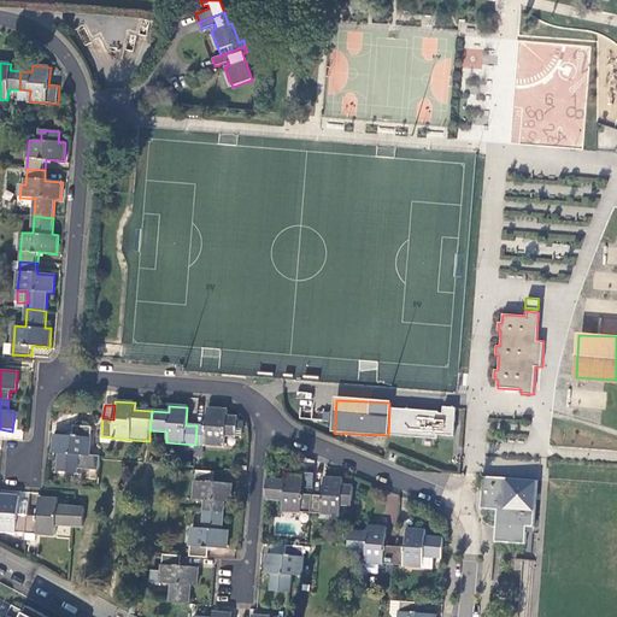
[(389,410),(388,435),(438,439),(438,435),(454,435),(457,407),(444,406),(444,413),(439,413),(439,412),(389,410)]
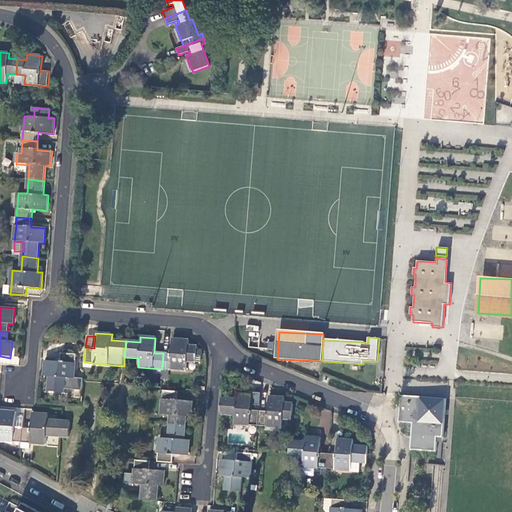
[(172,354),(163,353),(162,369),(186,371),(187,361),(196,362),(197,347),(188,346),(189,340),(173,339),(172,354)]
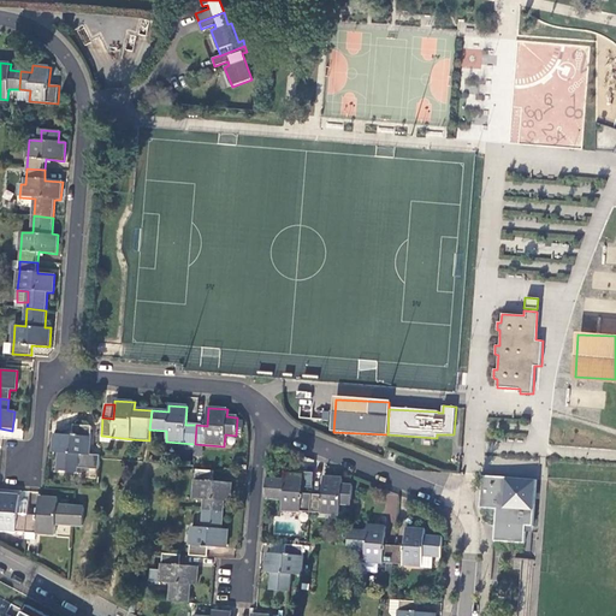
[(100,455),(89,454),(92,426),(73,425),(72,434),(55,433),(53,452),(60,452),(59,471),(77,472),(77,468),(98,469),(99,458),(100,455)]
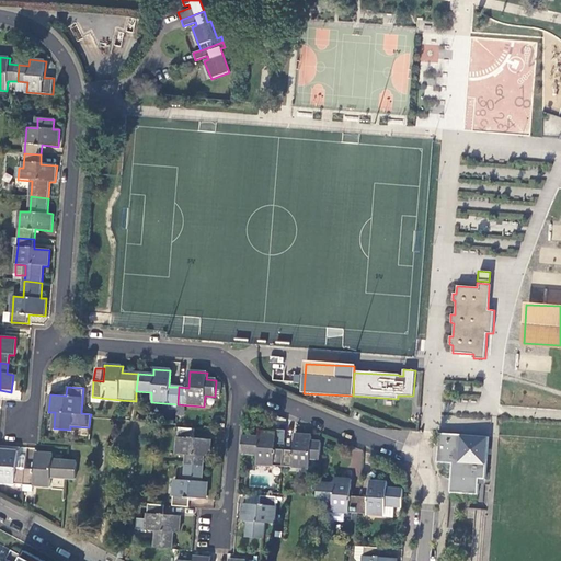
[(195,439),(196,430),(180,428),(178,455),(187,456),(187,465),(204,467),(205,457),(210,457),(212,441),(195,439)]
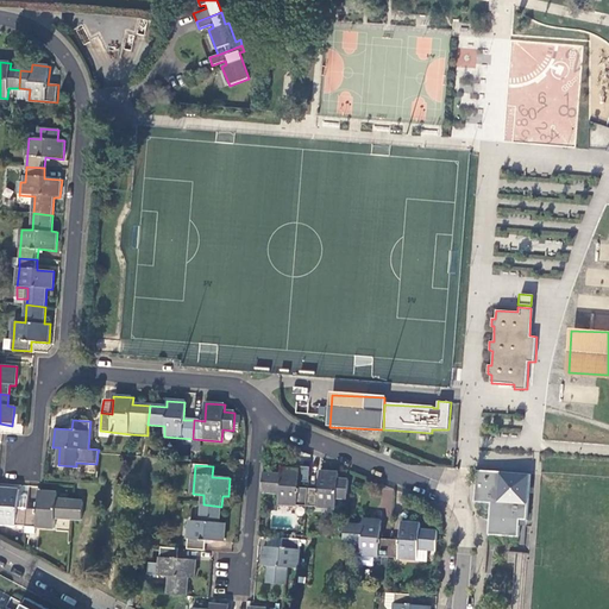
[(264,473),(263,493),(280,494),(278,504),(308,507),(309,489),(299,488),(301,470),(282,469),(281,475),(264,473)]
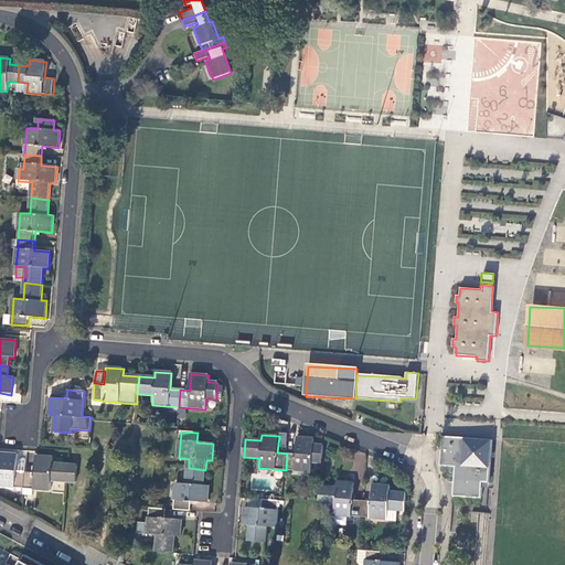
[(443,466),(457,467),(464,467),(464,475),(457,475),(456,496),(483,498),(484,481),(491,482),(493,438),(444,436),(444,447),(443,466)]
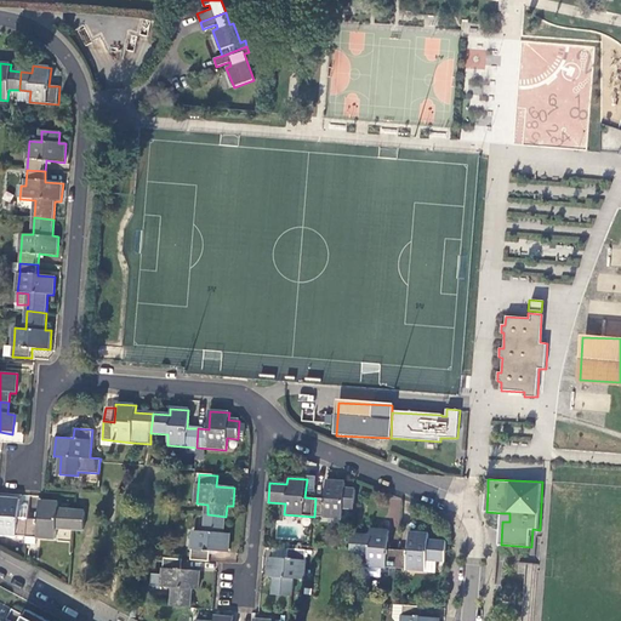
[(315,499),(314,517),(343,519),(343,508),(354,510),(355,490),(345,489),(346,483),(326,482),(325,500),(315,499)]
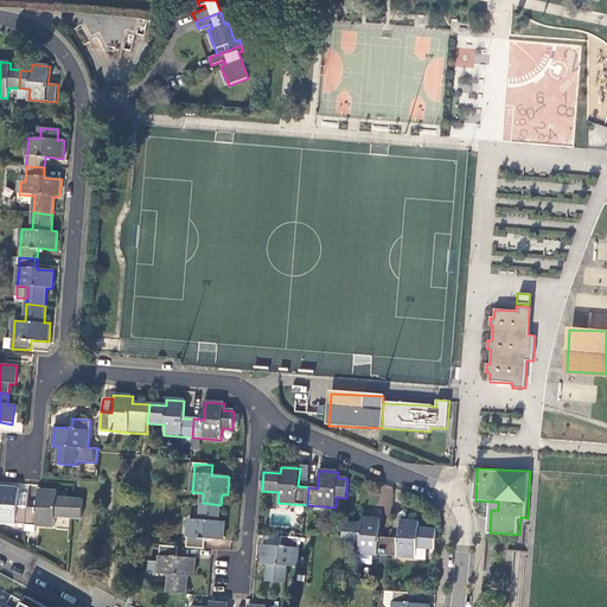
[(0,522),(26,524),(27,506),(18,506),(19,489),(0,486),(0,491),(0,522)]
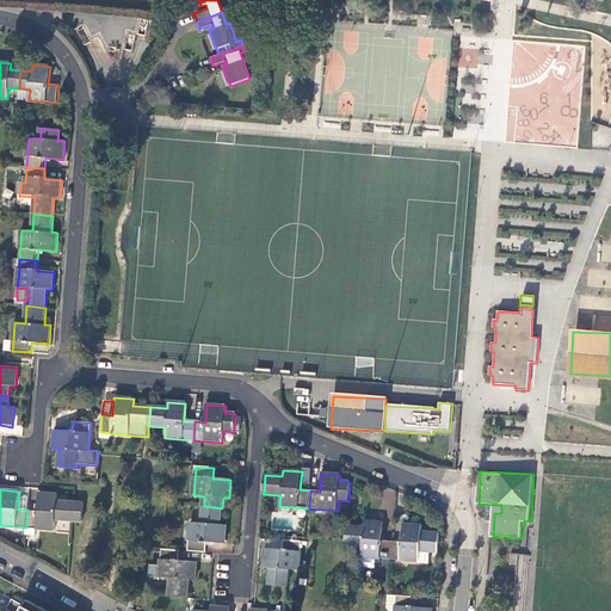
[(55,519),(73,522),(75,503),(57,501),(57,494),(39,493),(38,511),(28,510),(26,528),(55,530),(55,519)]
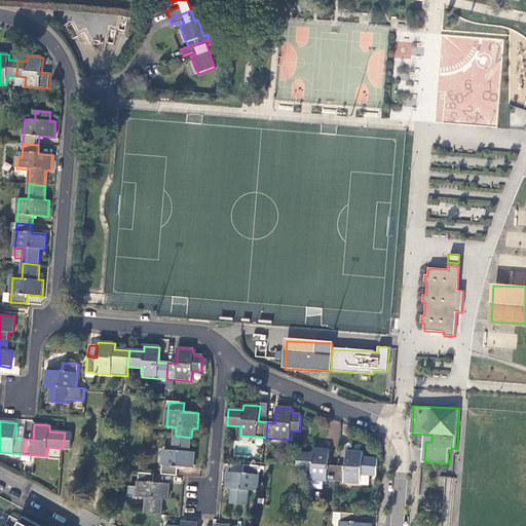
[(65,433),(63,449),(71,449),(72,434),(65,433)]
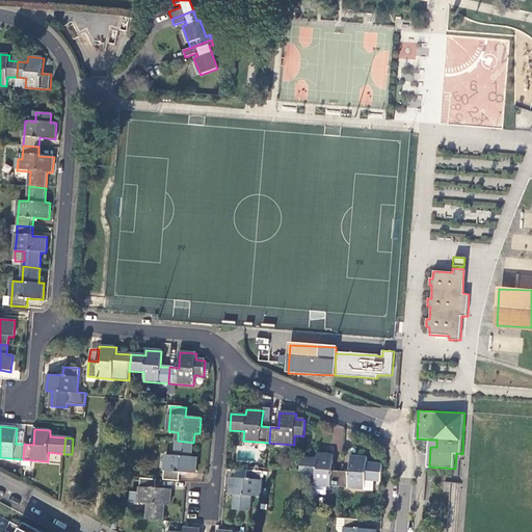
[(192,457),(193,443),(178,441),(177,455),(166,455),(164,480),(180,481),(181,473),(196,474),(197,457),(192,457)]
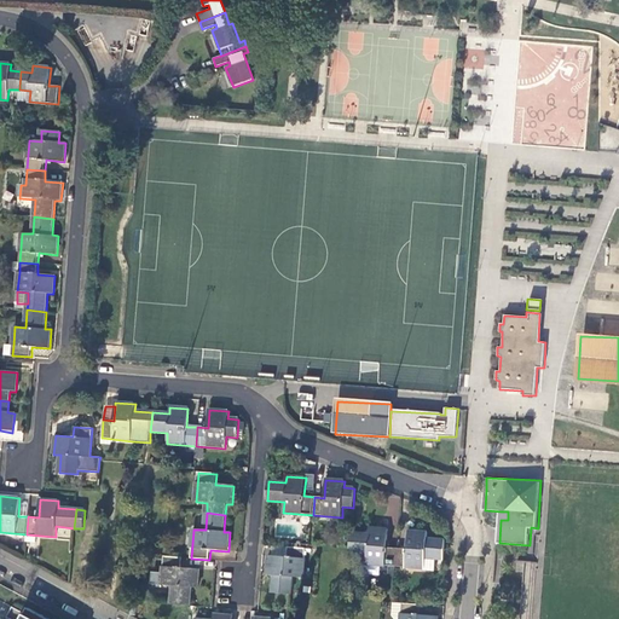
[(351,533),(351,548),(350,553),(368,554),(366,565),(391,566),(397,567),(397,549),(387,548),(388,530),(369,528),(369,534),(351,533)]
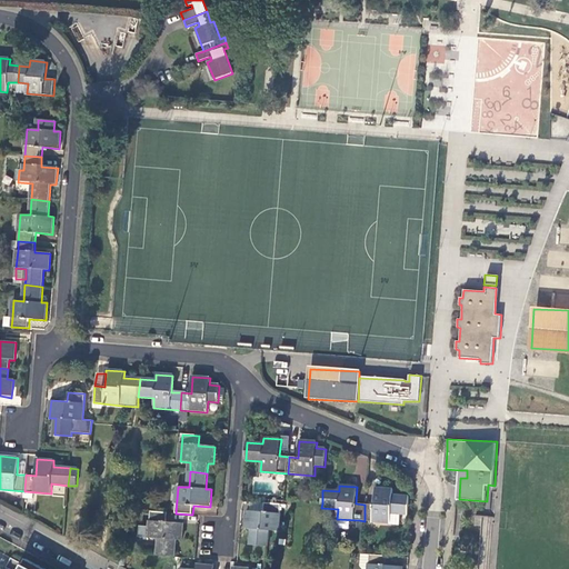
[(375,505),(365,505),(365,521),(390,523),(391,512),(407,513),(408,497),(392,496),(392,489),(376,488),(375,505)]
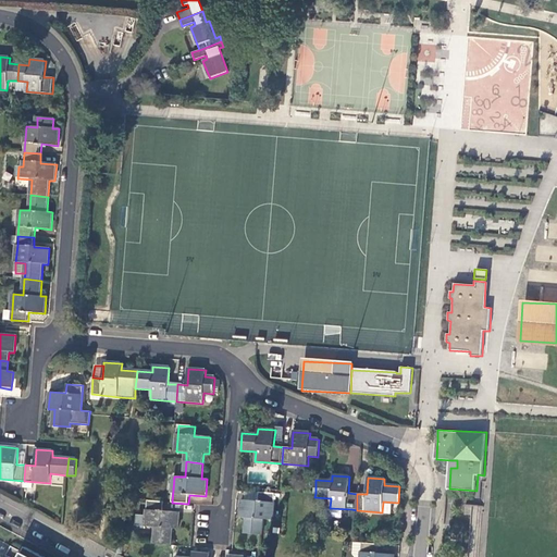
[(246,491),(245,500),(259,502),(259,492),(246,491)]
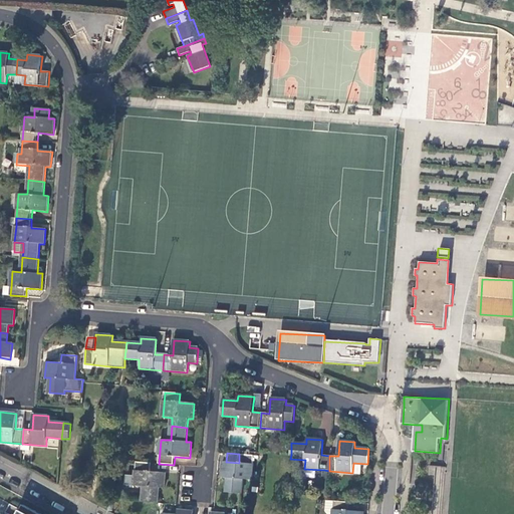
[(254,455),(239,454),(239,463),(226,462),(223,462),(222,477),(227,478),(226,492),(241,494),(243,479),(253,480),(254,455)]
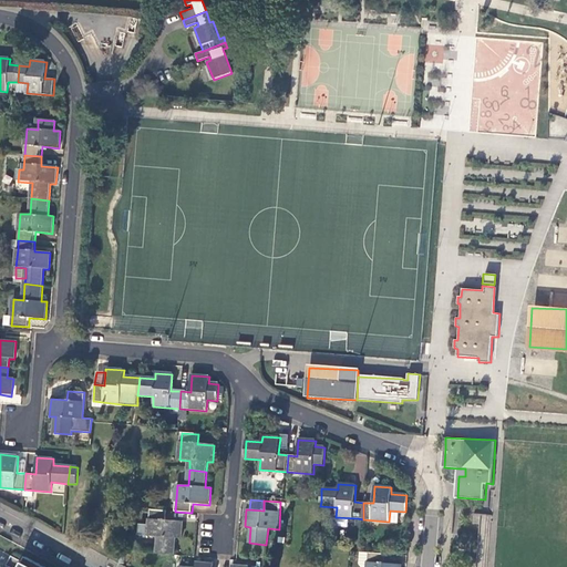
[(167,511),(151,509),(150,525),(142,524),(141,535),(148,536),(158,536),(157,554),(175,555),(176,538),(182,538),(183,522),(166,521),(167,511)]
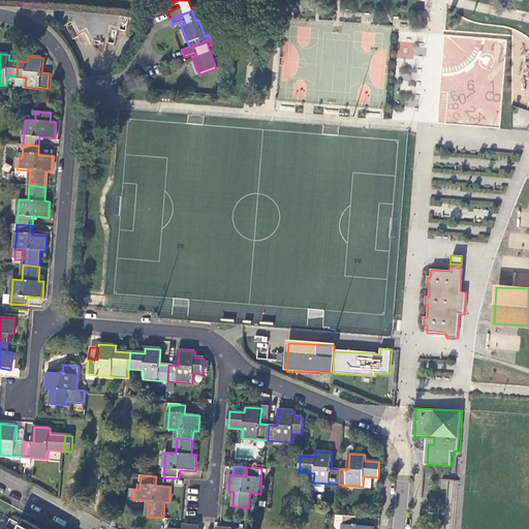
[(344,516),(337,515),(336,524),(344,524),(344,516)]
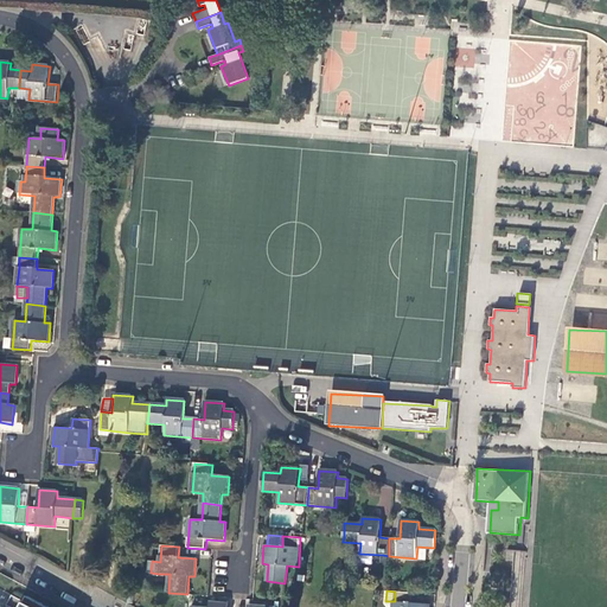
[(411,604),(413,593),(395,592),(395,601),(394,606),(429,606),(430,605),(411,604)]
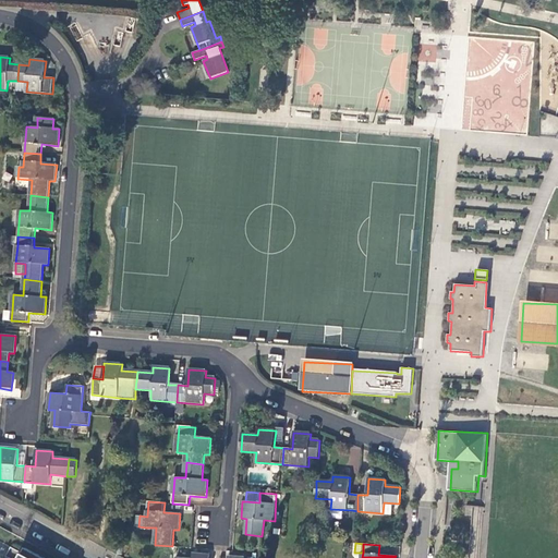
[(46,557),(27,548),(21,557),(46,557)]
